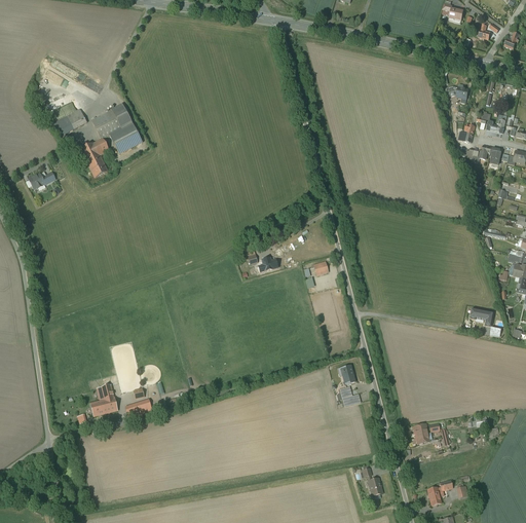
[(444,2),(442,8),(451,10),(449,16),(461,20),(463,10),(449,7),(450,3),(444,2)]
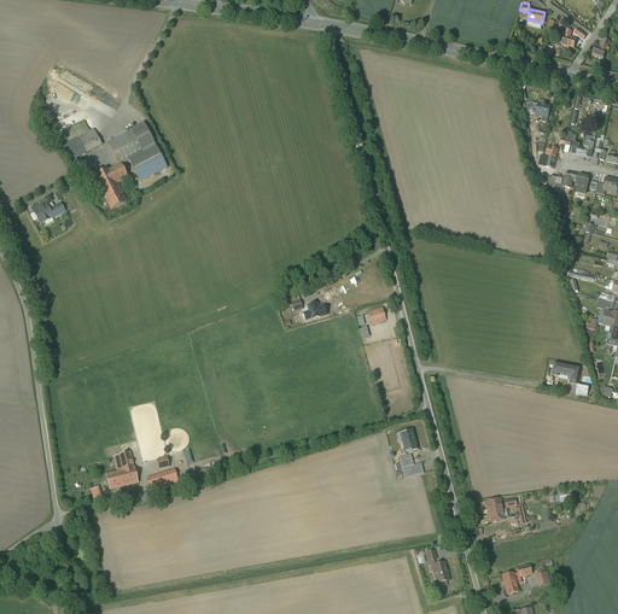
[(584,36),(587,33),(578,27),(575,30),(584,36)]
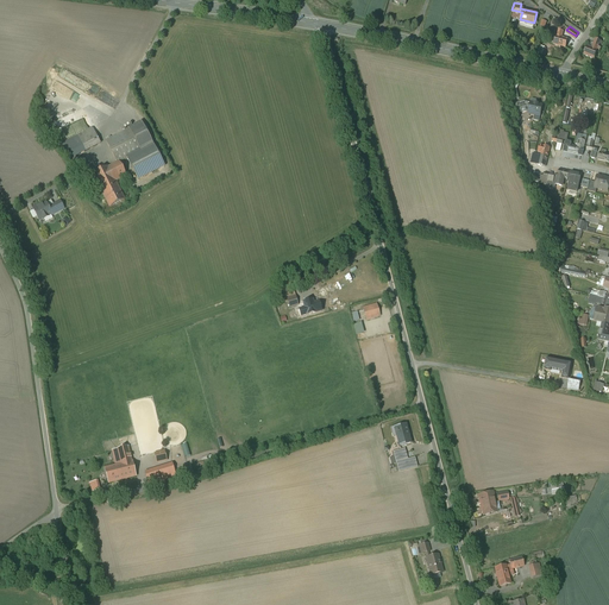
[(564,29),(558,27),(557,33),(554,43),(565,45),(569,35),(563,33),(564,29)]
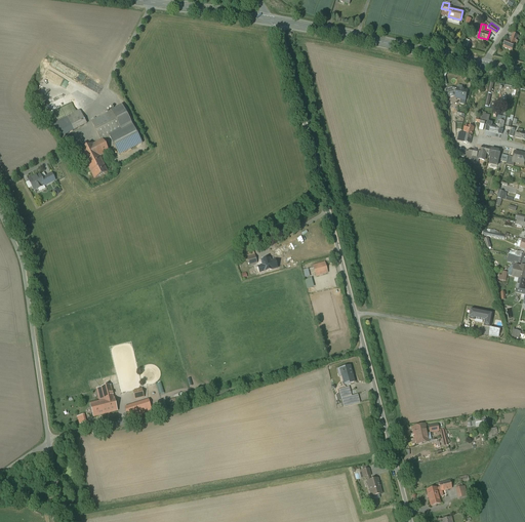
[(509,38),(507,37),(503,45),(512,49),(515,41),(517,42),(518,39),(517,38),(519,33),(513,31),(512,35),(510,34),(509,38)]
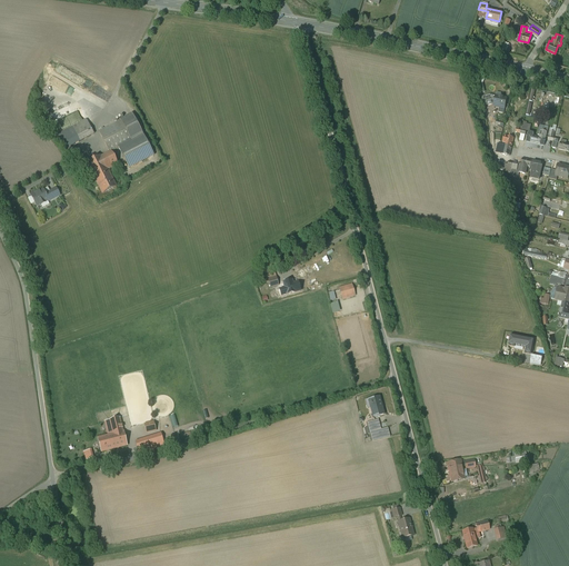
[(496,93),(489,91),(486,93),(488,102),(492,101),(493,102),(496,93)]
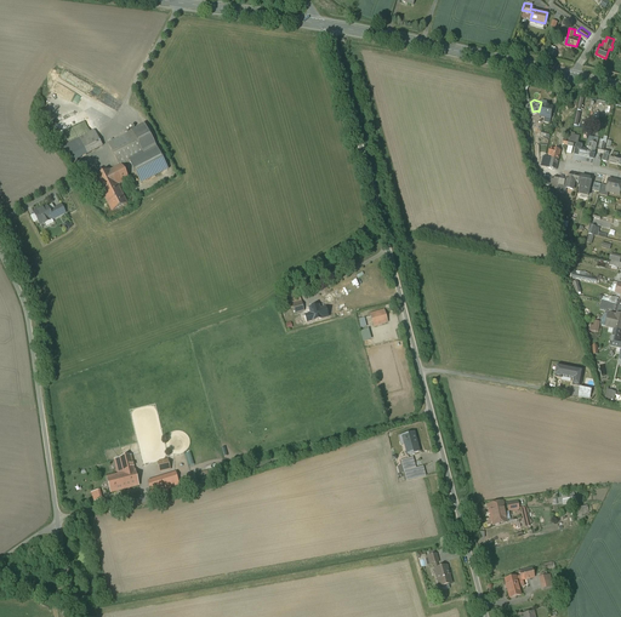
[(539,112),(551,115),(553,104),(541,102),(539,112)]
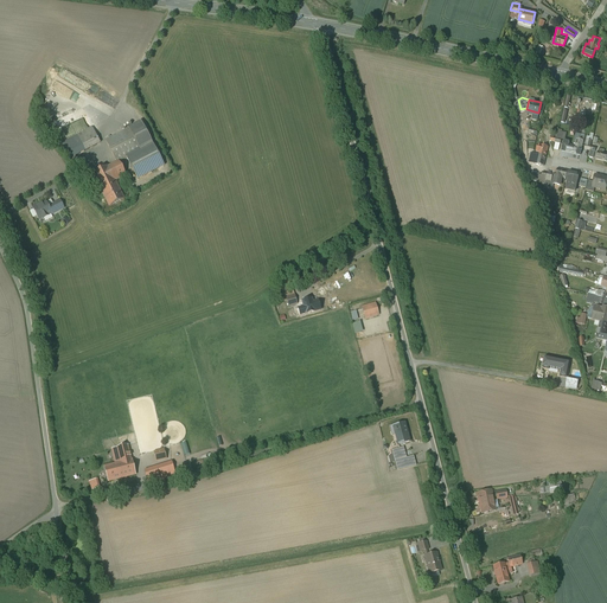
[(56,113),(45,104),(39,113),(50,121),(56,113)]
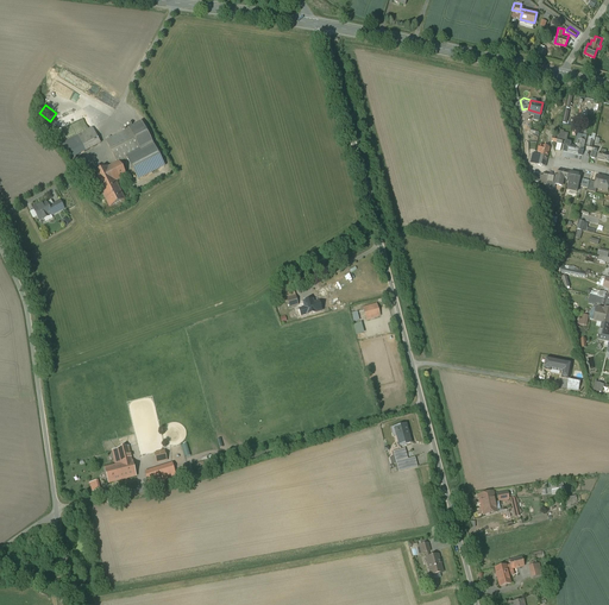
[(76,155),(102,142),(94,125),(76,133),(67,115),(51,124),(75,168),(82,164),(76,155)]
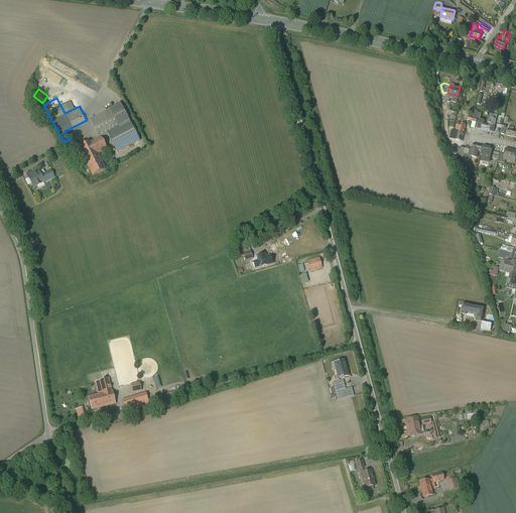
[(122,102),(91,117),(100,135),(109,131),(118,151),(140,140),(122,102)]
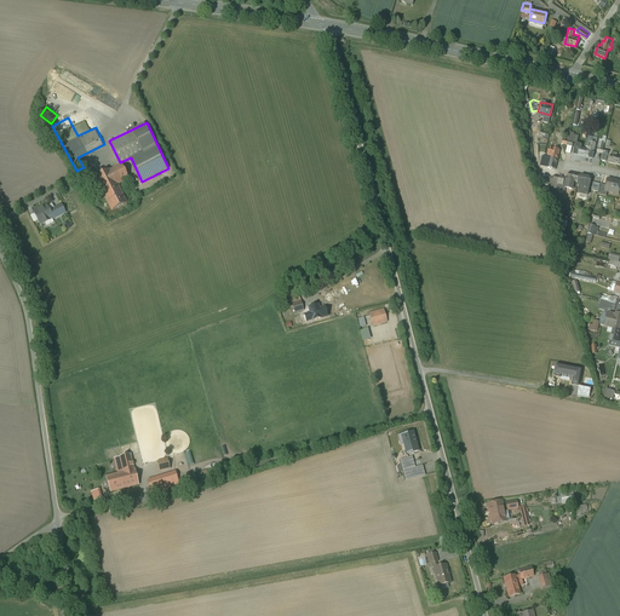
[(563,142),(572,143),(574,134),(569,133),(569,130),(566,128),(563,142)]
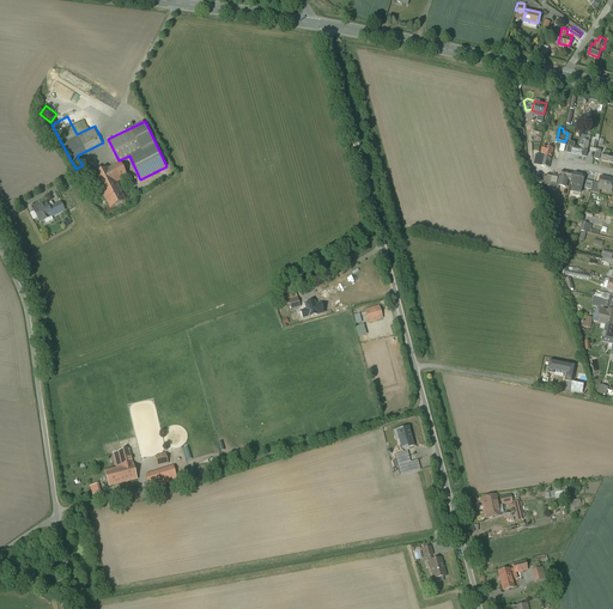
[(580,144),(576,142),(576,140),(570,138),(568,150),(577,152),(580,144)]
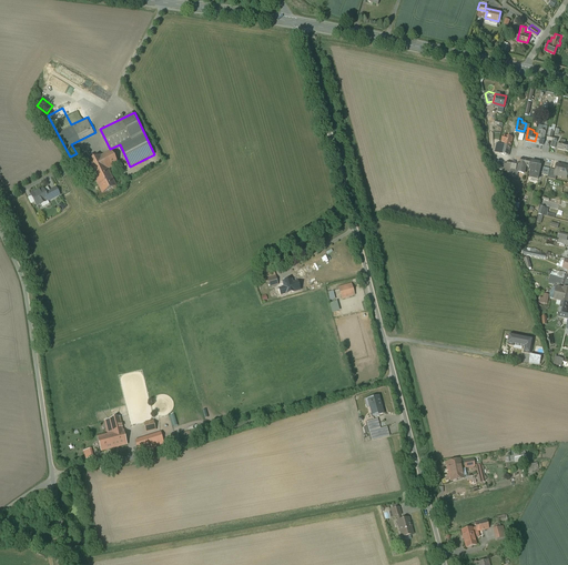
[(537,133),(535,141),(544,143),(546,131),(540,130),(540,133),(537,133)]
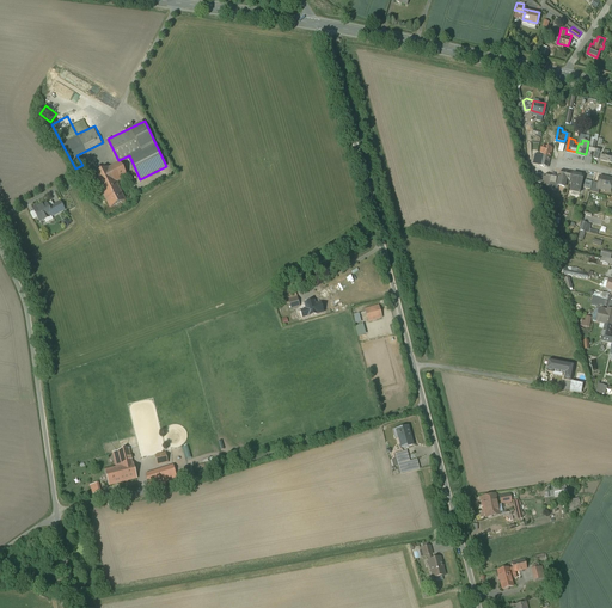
[(594,155),(599,157),(601,147),(598,146),(598,141),(593,140),(591,148),(597,149),(594,155)]
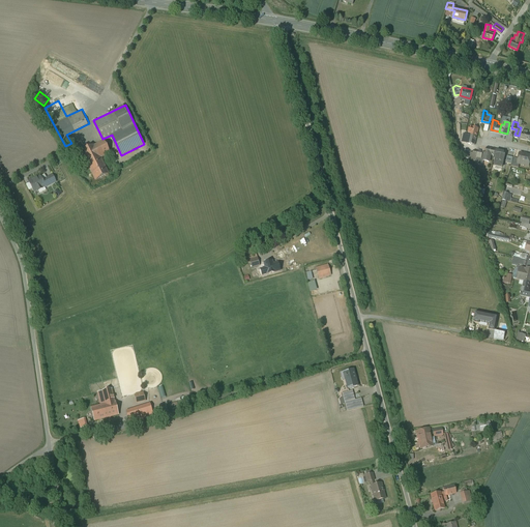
[(470,133),(476,134),(478,126),(470,124),(468,130),(471,130),(470,133)]
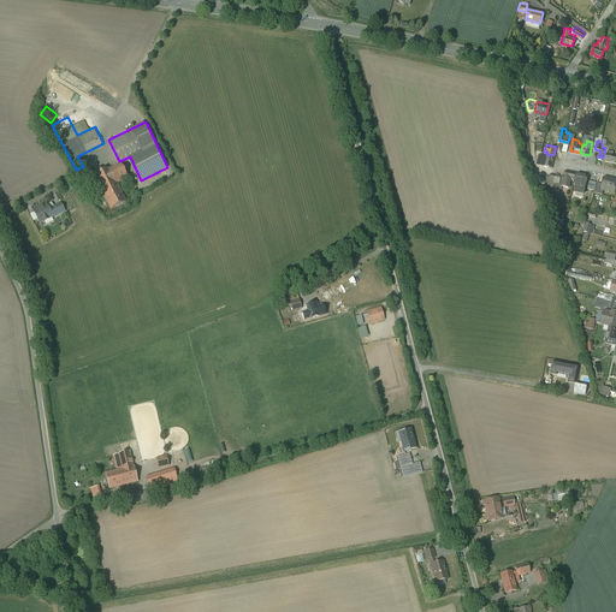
[(615,160),(615,152),(612,152),(614,149),(608,147),(604,159),(615,162),(615,160)]
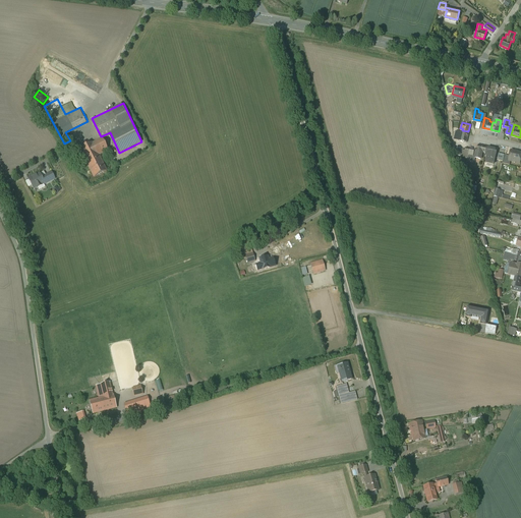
[(454,137),(466,139),(468,131),(462,130),(456,129),(454,137)]
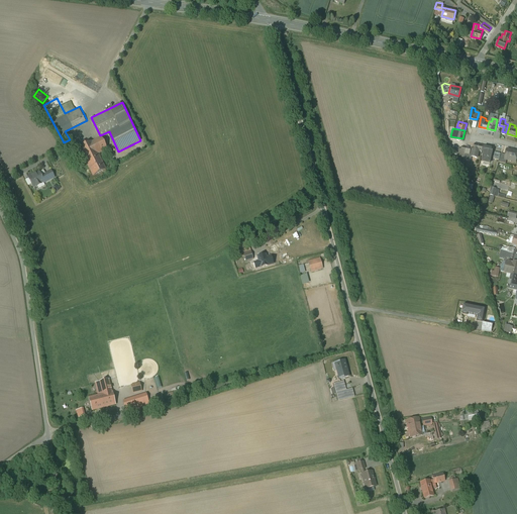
[(101,135),(80,146),(94,175),(108,168),(100,151),(107,147),(101,135)]
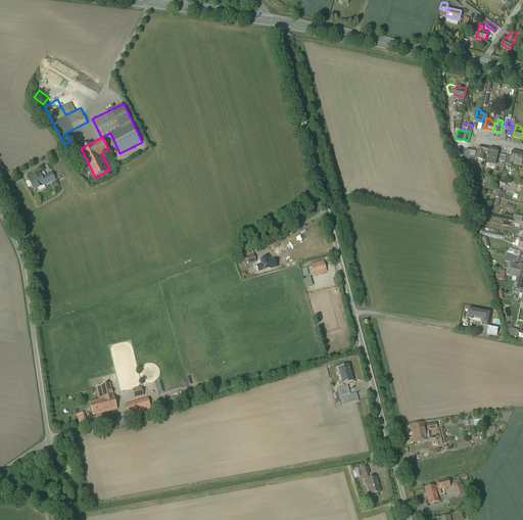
[(488,145),(480,143),(479,149),(478,149),(477,155),(476,156),(477,156),(482,157),(484,150),(487,151),(488,145)]
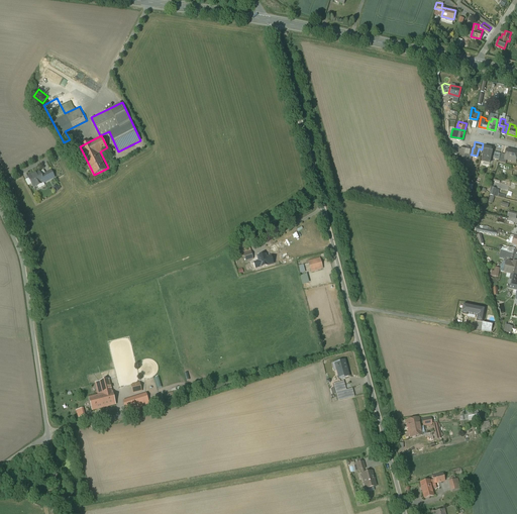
[(490,151),(491,145),(483,143),(482,149),(485,150),(483,160),(490,161),(492,151),(490,151)]
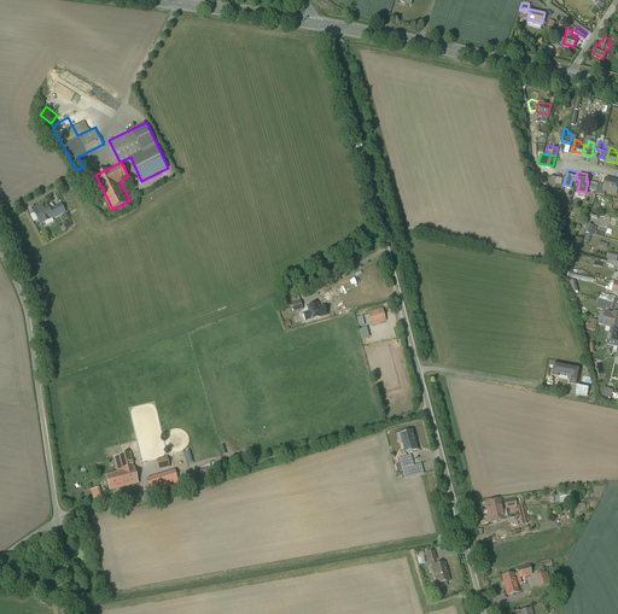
[(561,183),(563,175),(553,173),(552,176),(542,174),(541,182),(555,185),(555,181),(561,183)]
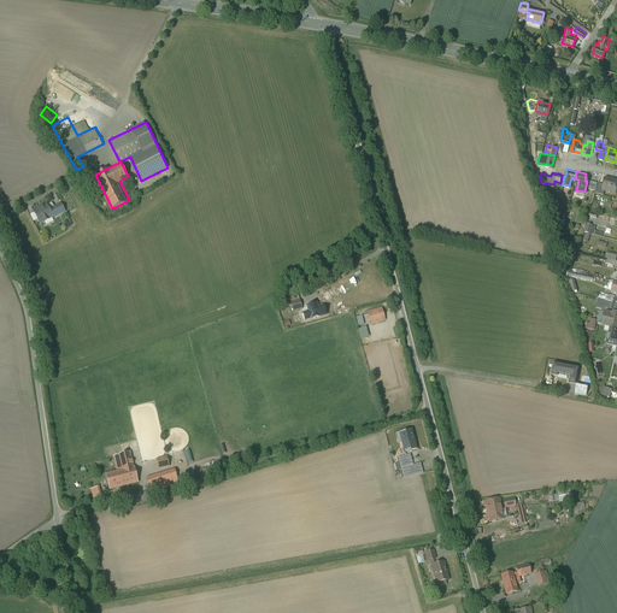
[(616,182),(616,177),(605,176),(604,182),(603,187),(605,188),(616,190),(616,182)]
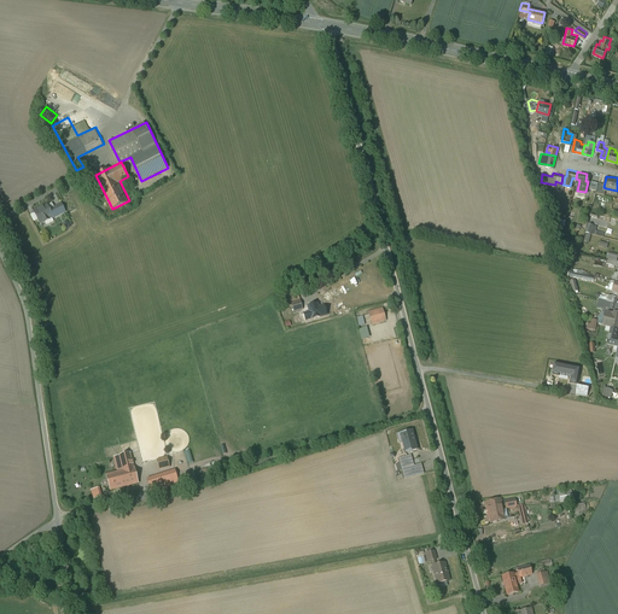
[(47,203),(39,206),(39,205),(33,208),(40,221),(44,218),(45,220),(48,217),(48,216),(52,214),(47,203)]
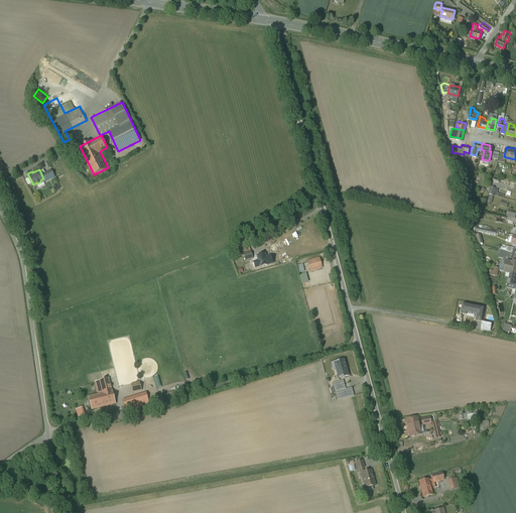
[(515,220),(515,216),(507,214),(506,218),(508,219),(508,221),(512,222),(513,220),(515,220)]
